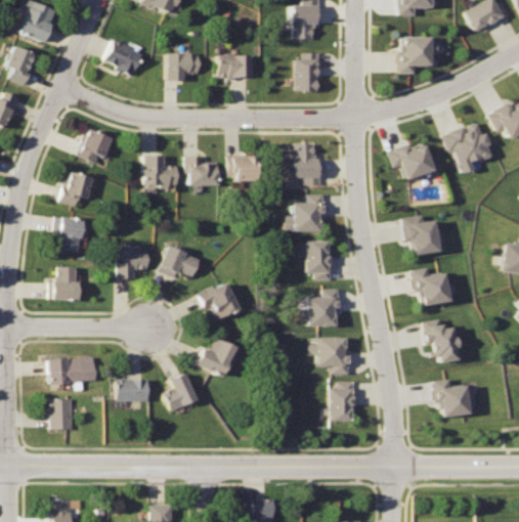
[(31,0),(23,0),(20,4),(29,7),(18,32),(44,42),(57,11),(31,0)]
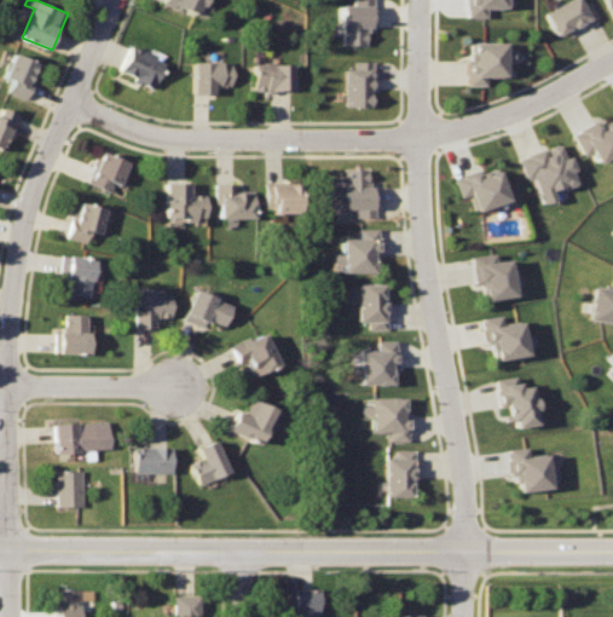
[(168,0),(167,4),(186,13),(189,10),(202,15),(207,0),(168,0)]
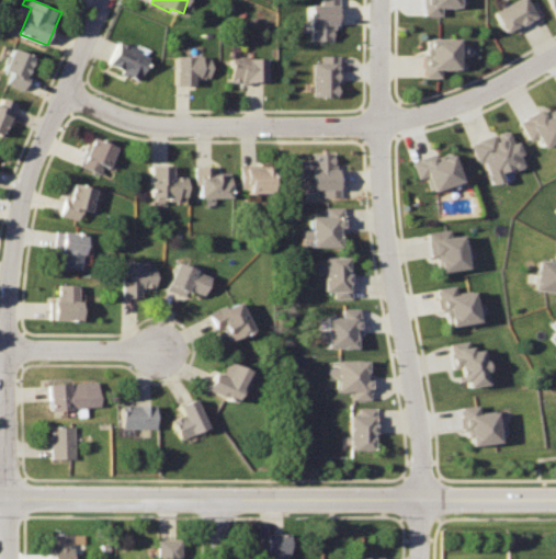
[(340,0),(315,0),(314,34),(340,35),(340,0)]
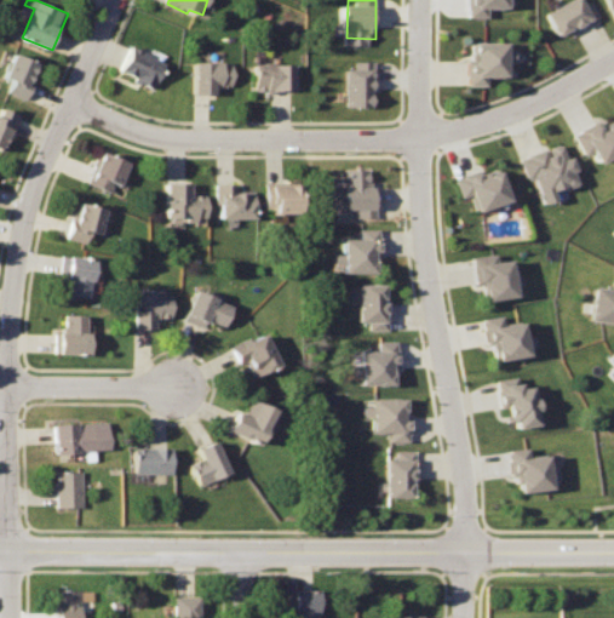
[(466,0),(466,15),(488,15),(489,4),(504,5),(504,0),(466,0)]
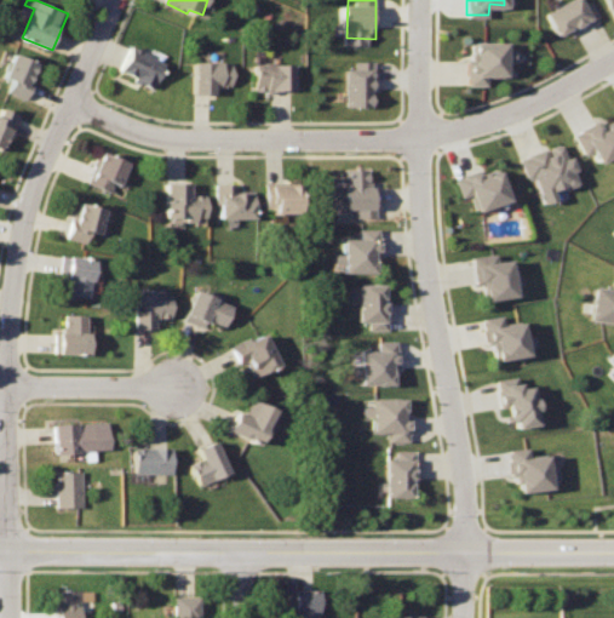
[(587,0),(564,0),(549,9),(560,33),(601,10),(596,0),(592,0),(589,1),(587,0)]
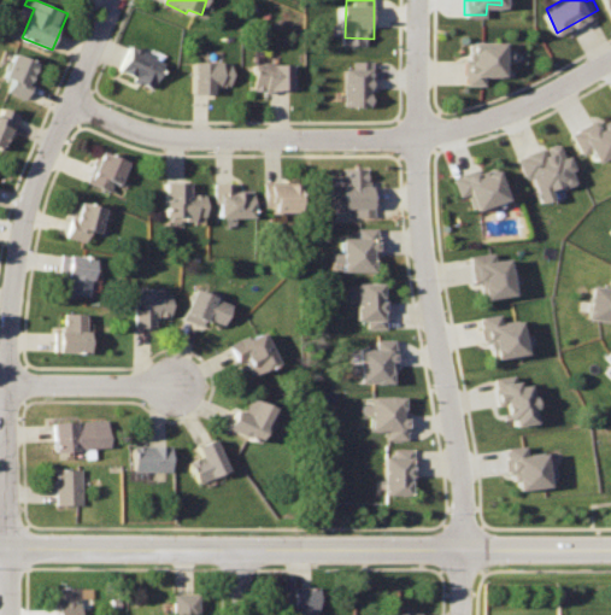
[(500,37),(469,36),(470,82),(487,82),(487,72),(500,72),(500,37)]
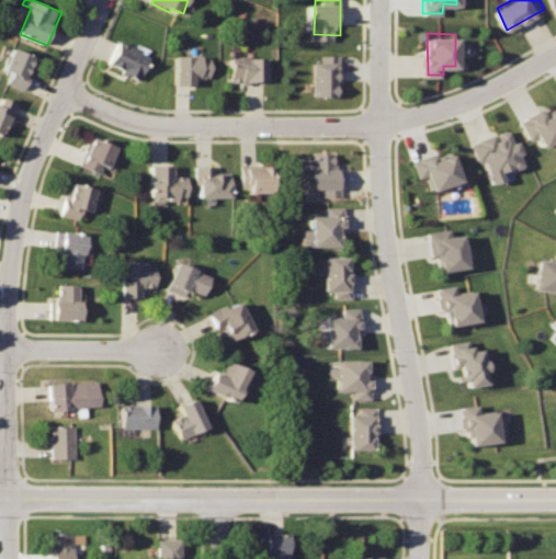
[(123,43),(115,63),(127,68),(126,75),(143,83),(154,56),(123,43)]
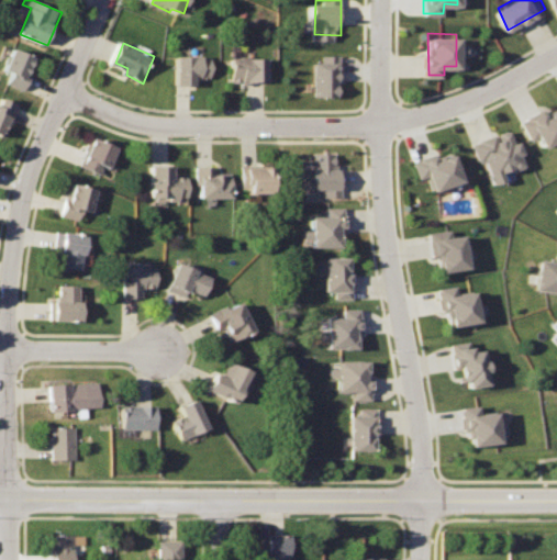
[(17,48),(7,70),(15,75),(11,84),(28,91),(35,76),(31,74),(37,58),(17,48)]
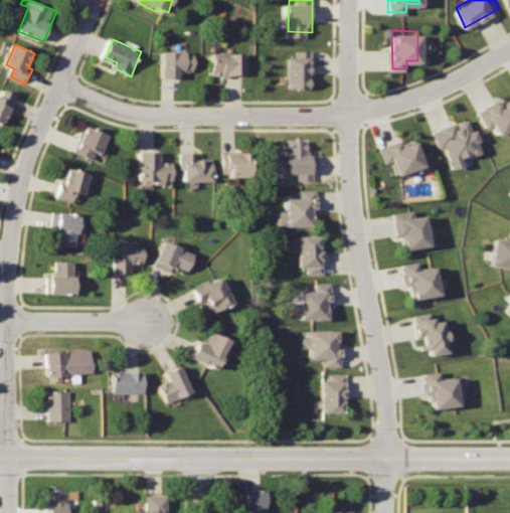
[(315,46),(299,46),(301,52),(290,51),(290,84),(308,84),(307,70),(316,69),(315,46)]
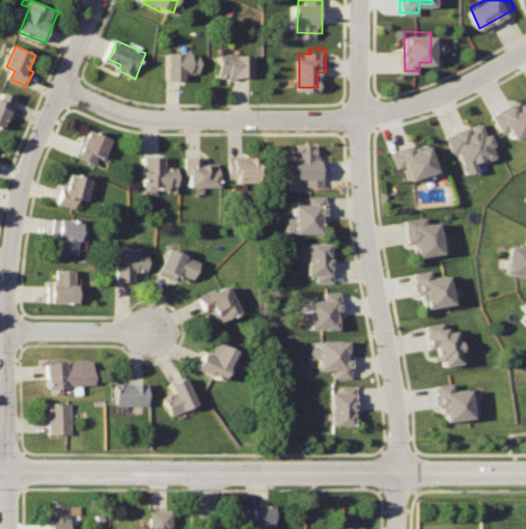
[(201,53),(171,53),(172,81),(188,81),(189,74),(203,73),(201,53)]
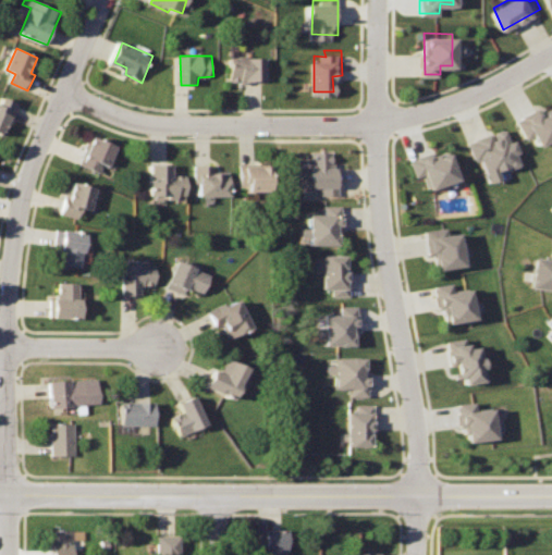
[(270,59),(233,60),(234,82),(271,81),(270,59)]
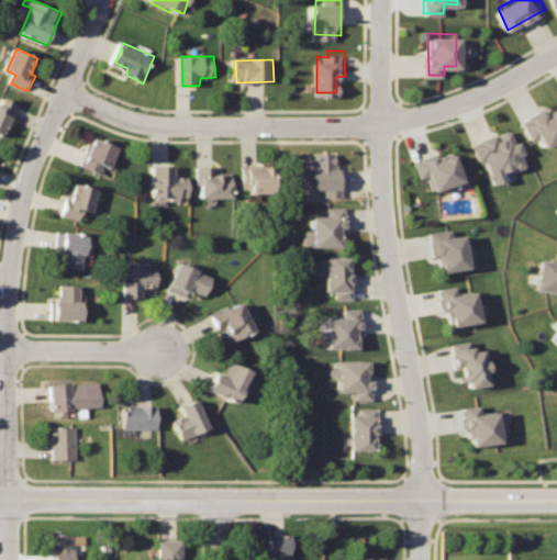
[(20,104),(3,98),(0,107),(0,134),(6,137),(20,104)]
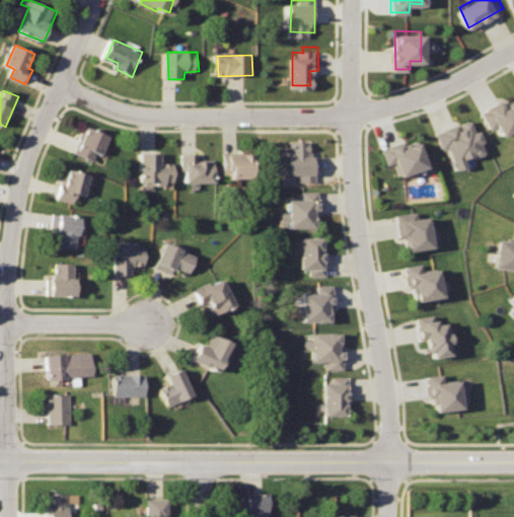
[(513,98),(504,102),(501,99),(483,111),(490,126),(496,121),(501,132),(513,125),(513,98)]
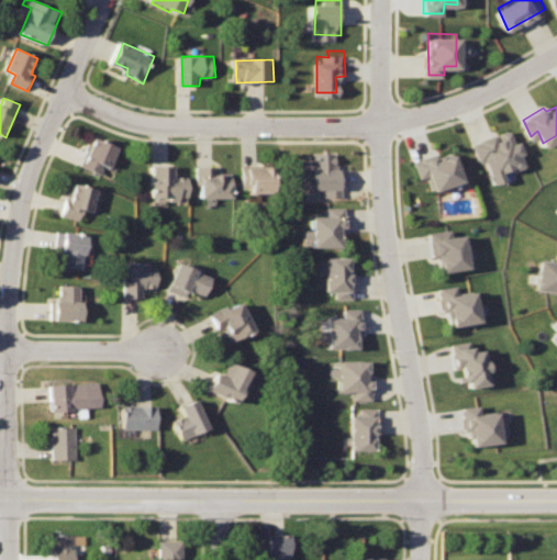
[(509,124),(472,141),(479,158),(485,155),(494,176),(503,171),(501,165),(521,155),(519,150),(524,147),(519,135),(515,137),(509,124)]
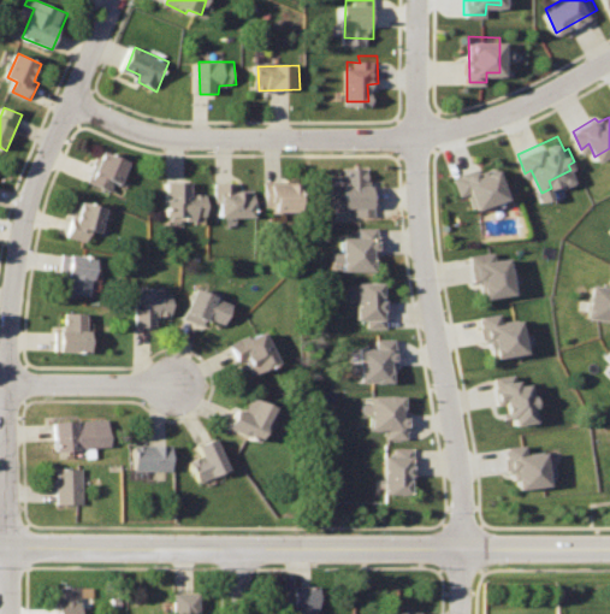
[(110,153),(94,187),(114,195),(119,182),(123,184),(134,163),(110,153)]
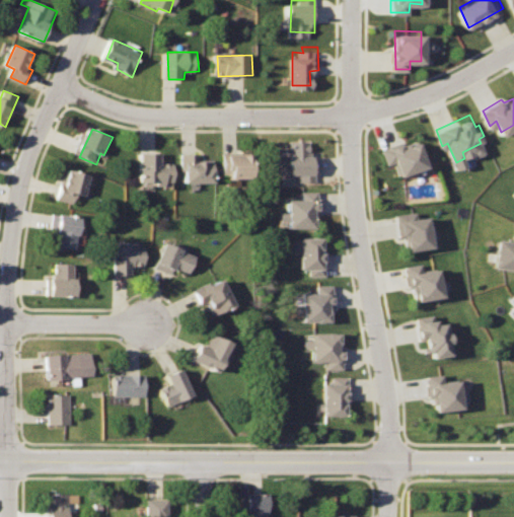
[(310,136),(292,136),(292,176),(318,176),(317,151),(309,151),(310,136)]
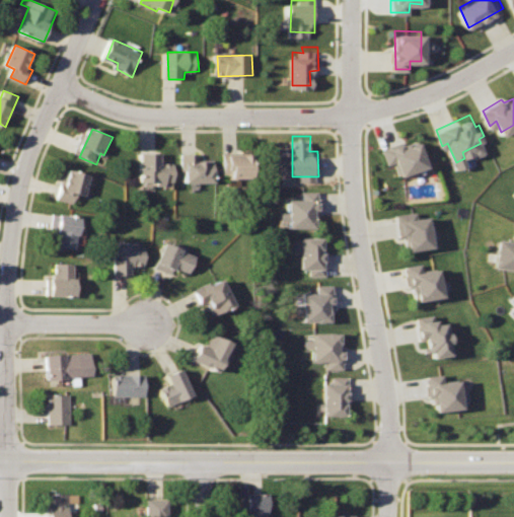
[(415,137),(388,148),(400,178),(427,168),(415,137)]
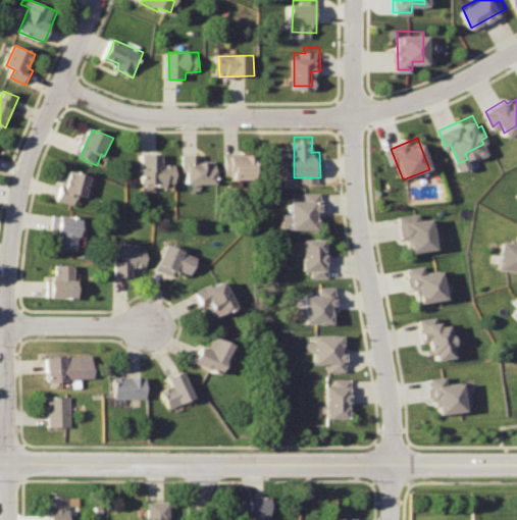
[(144,187),(175,188),(176,166),(163,165),(163,155),(144,155),(144,187)]
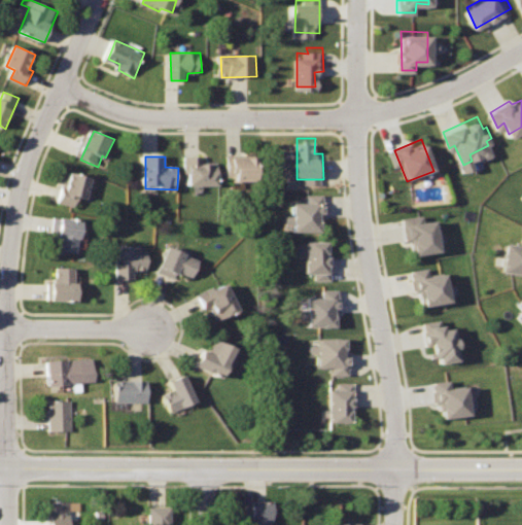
[(219,165),(205,165),(203,156),(186,158),(187,185),(220,185),(219,165)]
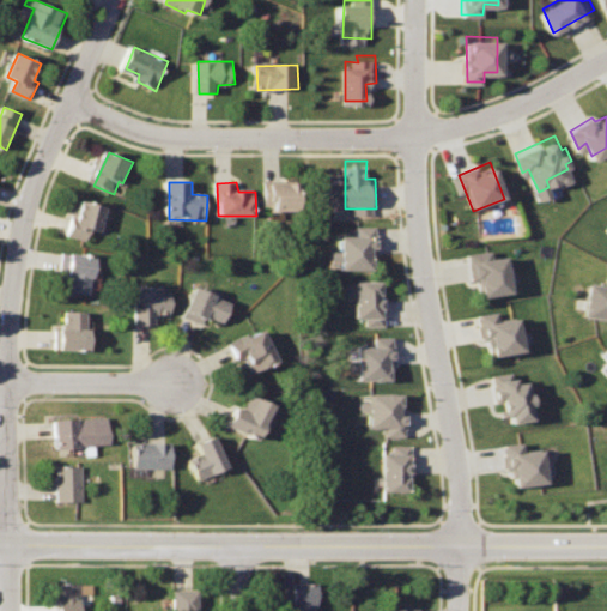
[(301,183),(267,185),(268,212),(303,211),(301,183)]
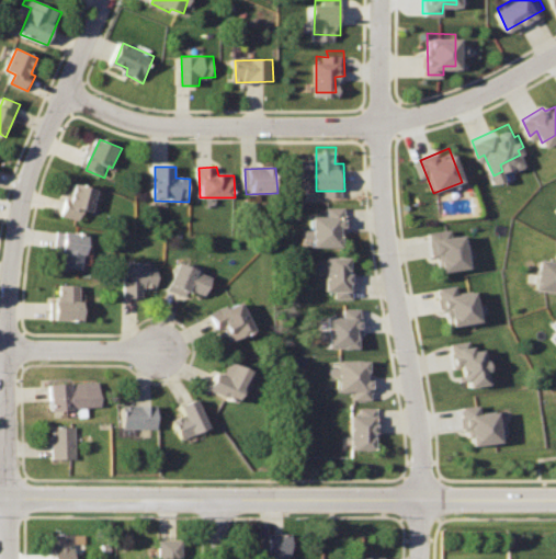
[(80,184),(68,216),(81,220),(86,213),(93,215),(102,193),(80,184)]
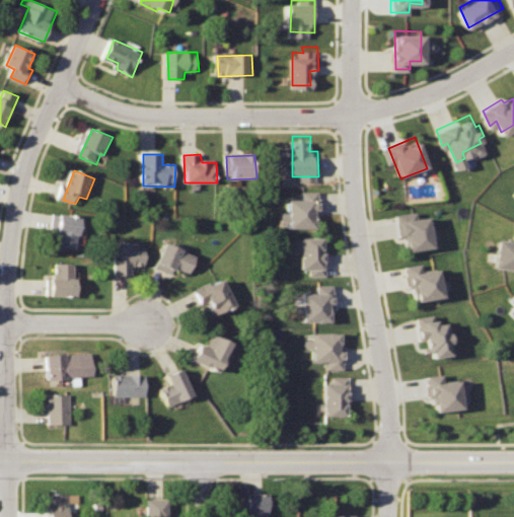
[(318,191),(305,190),(304,195),(290,196),(290,229),(319,229),(318,191)]
